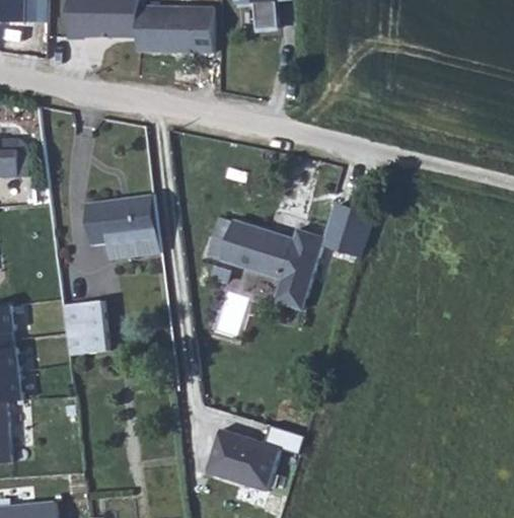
[(0,13),(24,15),(24,0),(0,0),(0,13)]
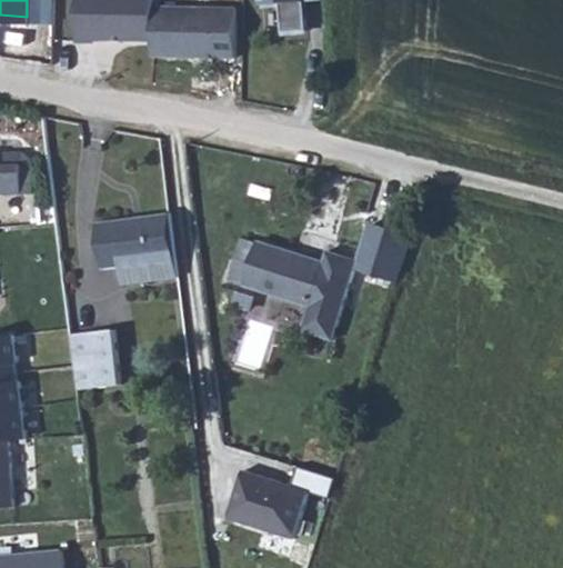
[(150,0),(74,0),(73,31),(91,31),(91,29),(149,31),(150,0)]
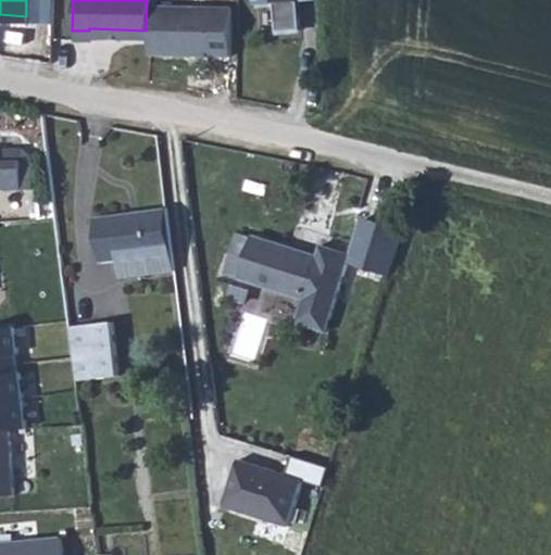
[(228,3),(147,0),(146,30),(145,47),(226,51),(228,3)]
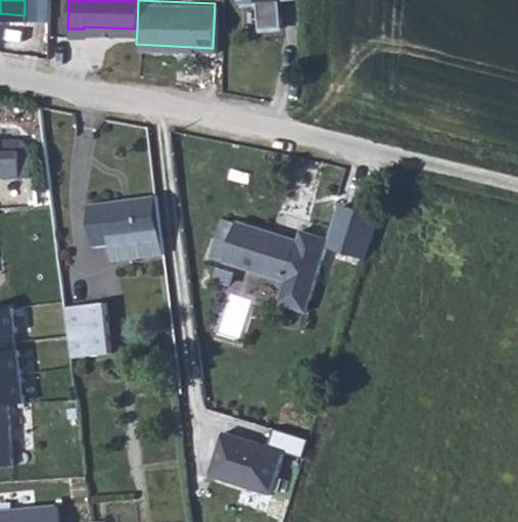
[(260,0),(260,26),(283,25),(282,0),(260,0)]
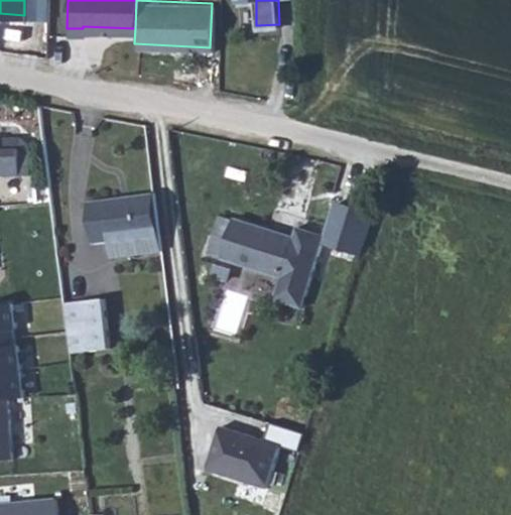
[(0,170),(26,170),(26,145),(18,144),(18,134),(0,133),(0,170)]
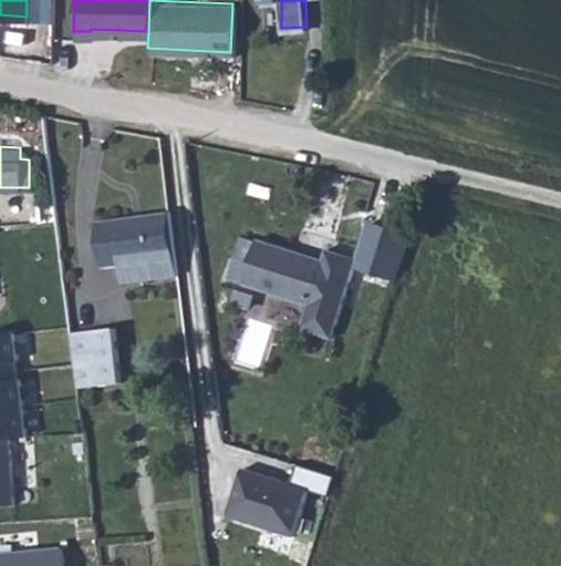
[(169,257),(163,207),(91,220),(97,267),(114,265),(169,257)]
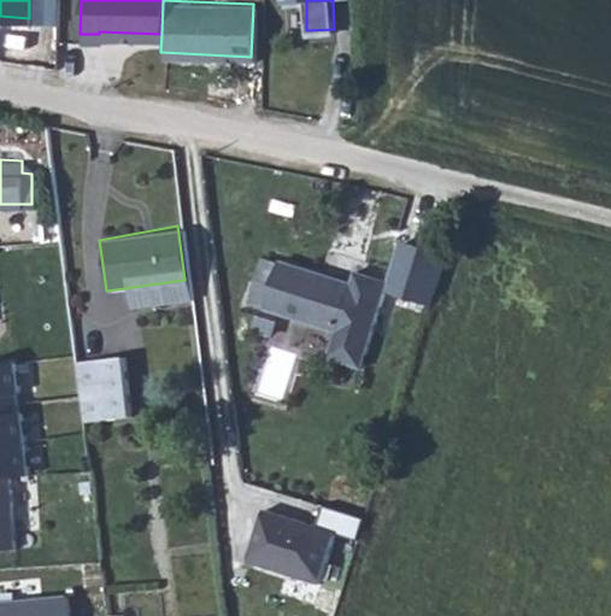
[(381,295),(399,300),(412,253),(394,248),(381,295)]
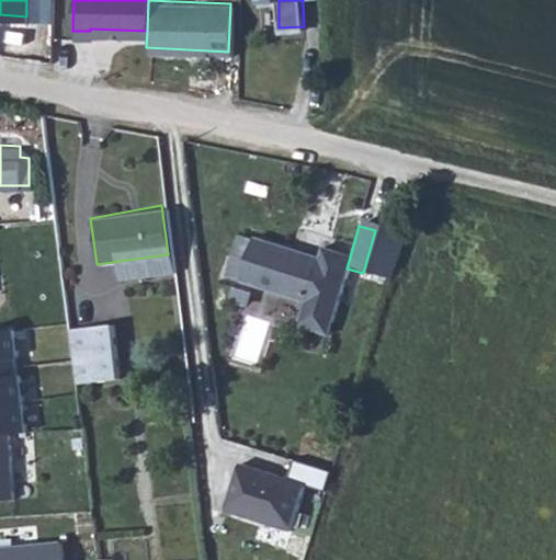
[(386,278),(398,237),(375,230),(363,273),(386,278)]
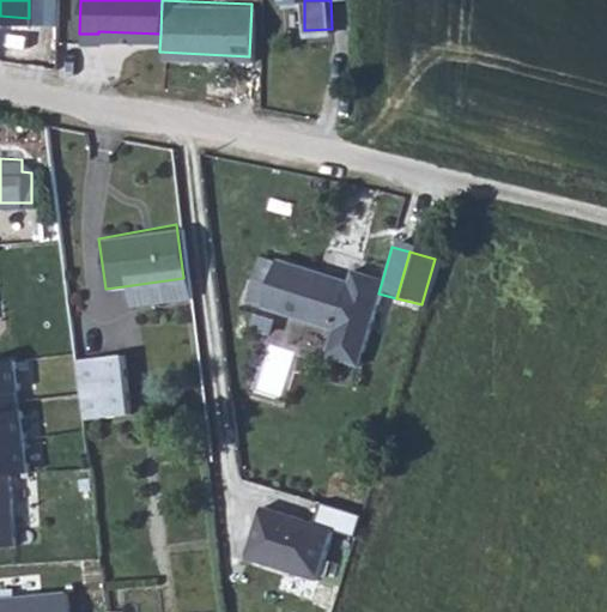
[(343,286),(272,264),(256,310),(326,334),(317,361),(350,370),(378,285),(346,274),(343,286)]
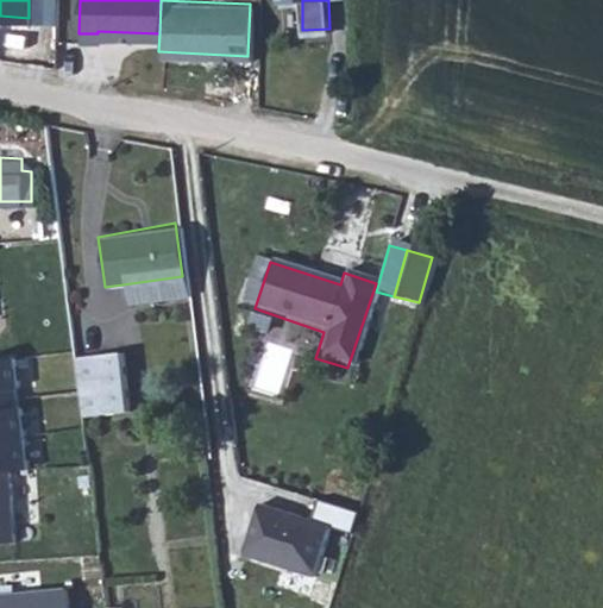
[(182,276),(123,284),(125,305),(186,296),(182,276)]
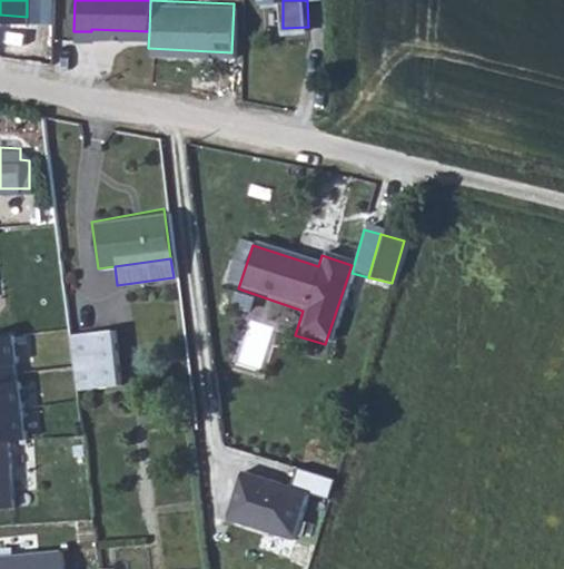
[(82,334),(88,389),(116,386),(109,331),(82,334)]
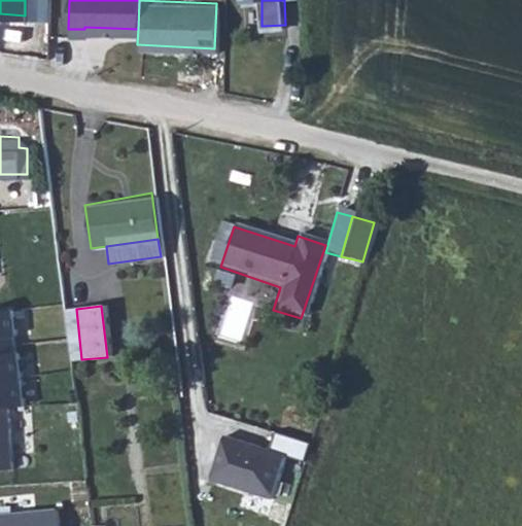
[(9,308),(0,309),(0,350),(11,349),(9,336),(13,336),(9,308)]
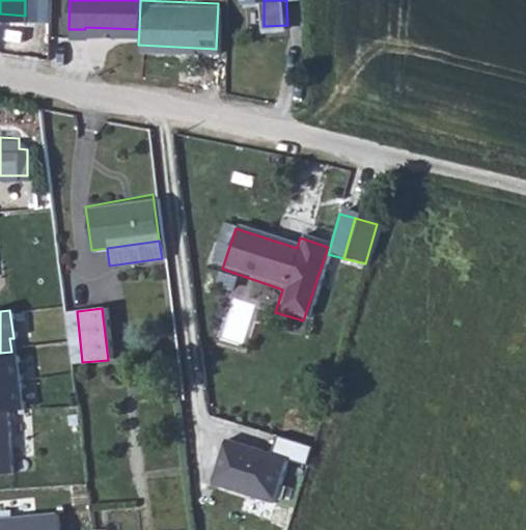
[(59,313),(65,364),(82,362),(77,311),(59,313)]
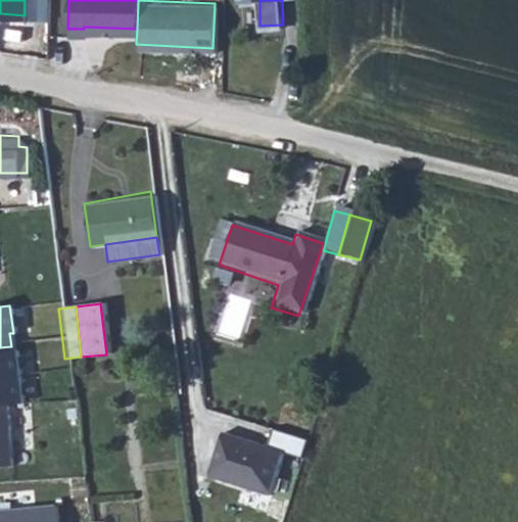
[(11,346),(0,347),(0,401),(3,401),(18,399),(11,346)]
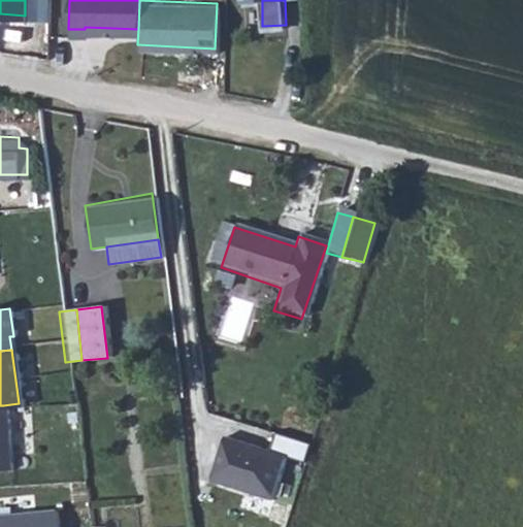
[(0,467),(8,467),(3,405),(0,405),(0,467)]
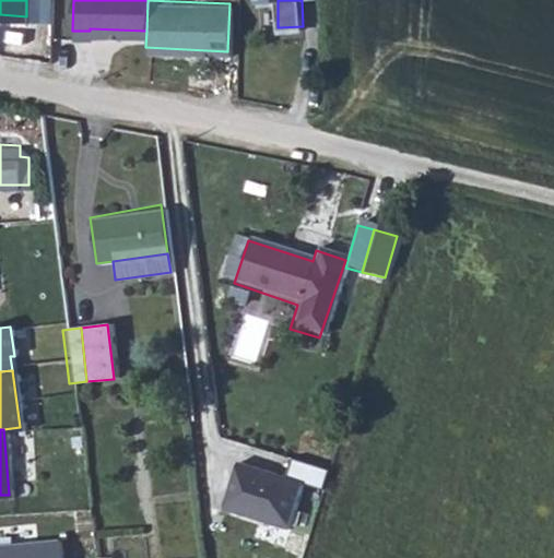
[(321,488),(328,469),(290,456),(284,475),(236,461),(222,508),(286,527),(301,482),(321,488)]
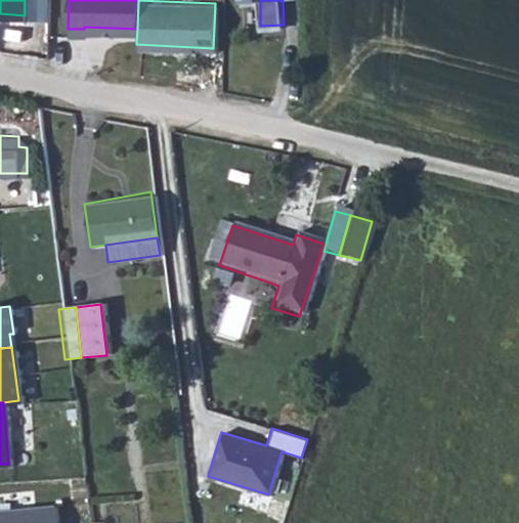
[(57,522),(56,506),(0,511),(0,522),(57,522)]
